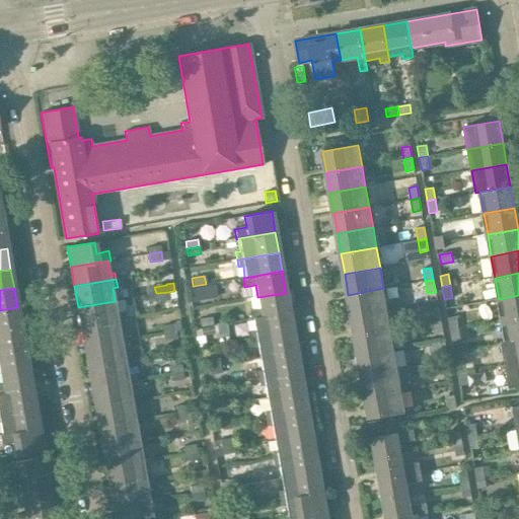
[(203,288),(191,290),(193,302),(205,300),(203,288)]
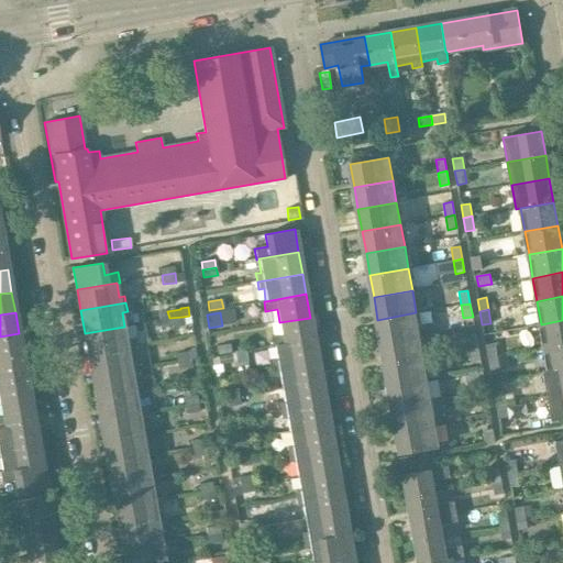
[(416,312),(377,320),(382,342),(420,334),(416,312)]
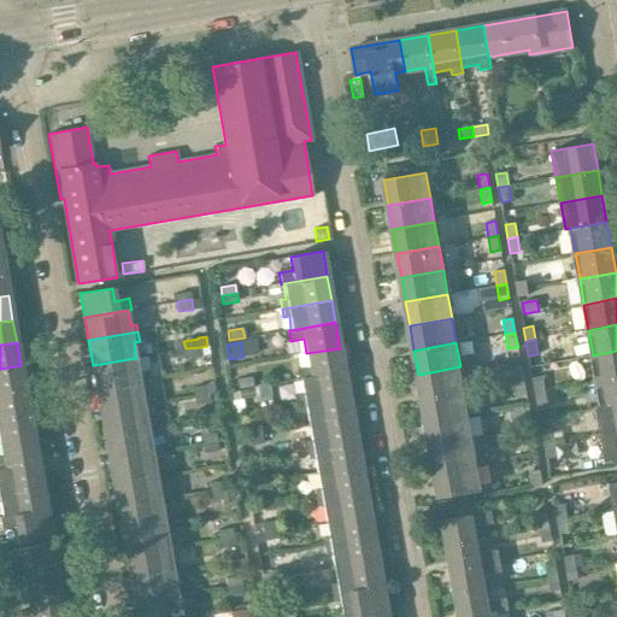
[(201,356),(200,347),(186,348),(187,358),(201,356)]
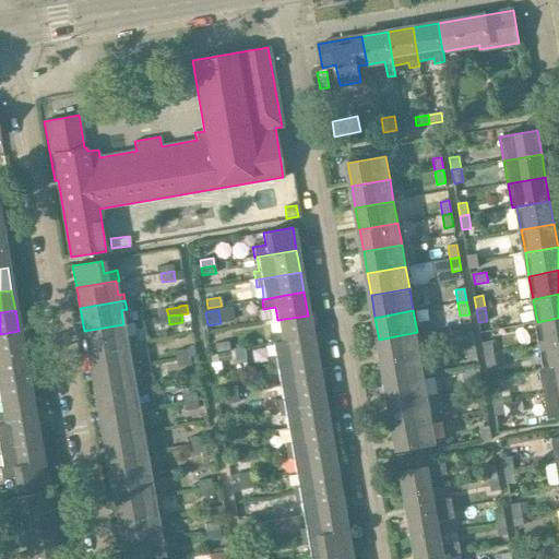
[(308,316),(277,320),(280,333),(268,334),(270,344),(275,343),(311,336),(308,316)]
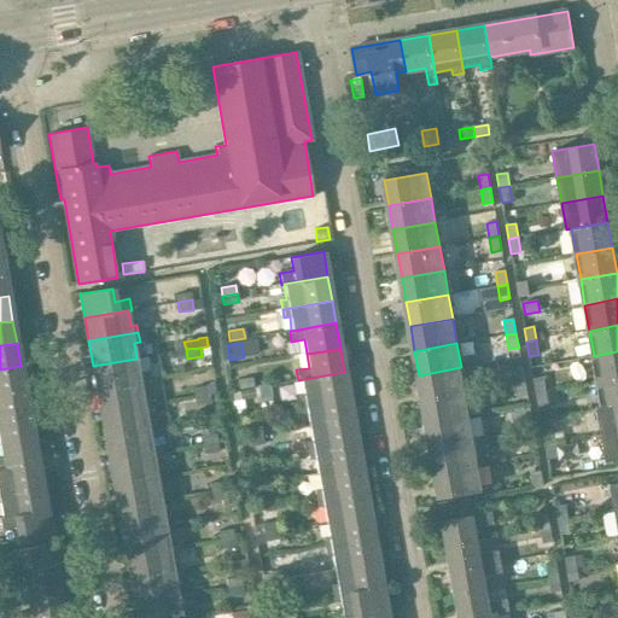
[(617,351),(594,356),(598,382),(617,378),(617,351)]
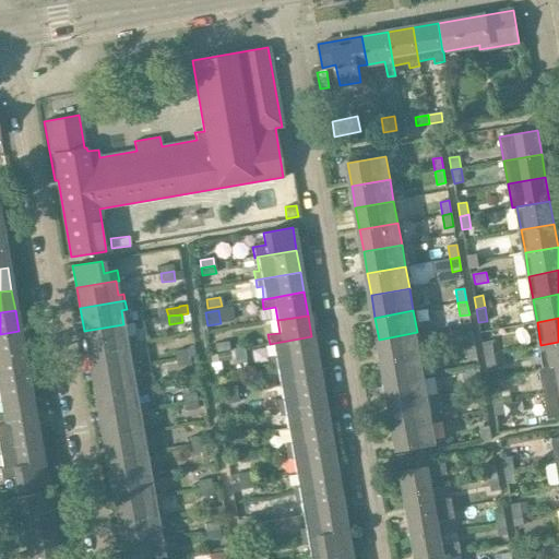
[(123,324),(84,331),(87,353),(132,344),(131,336),(126,337),(123,324)]
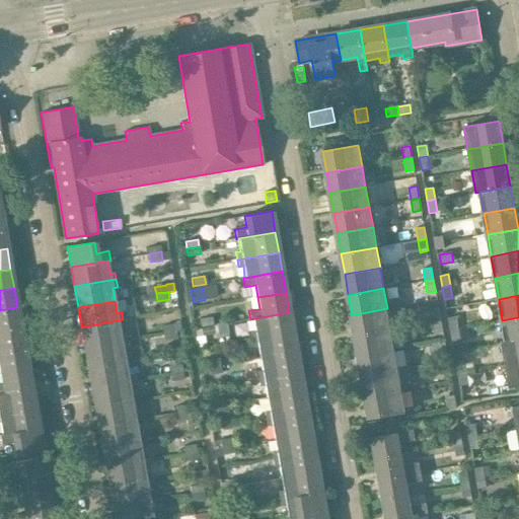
[(17,307),(0,310),(0,329),(20,326),(17,307)]
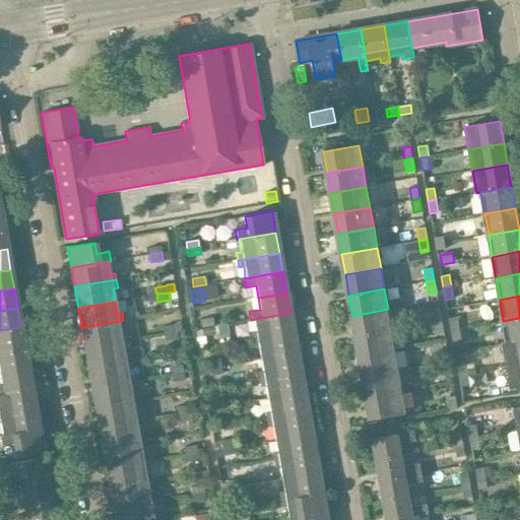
[(388,309),(352,316),(355,336),(391,329),(388,309)]
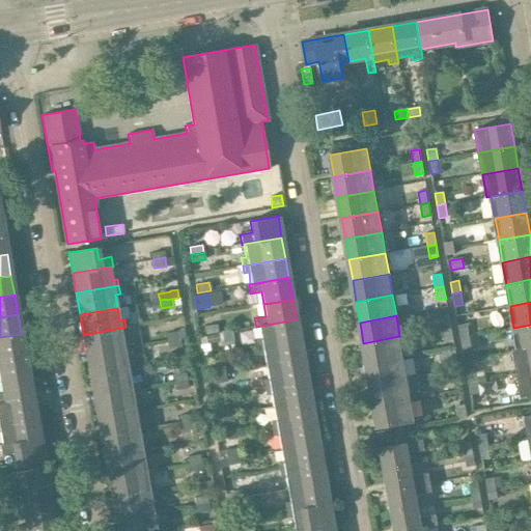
[(440,317),(442,329),(450,328),(448,315),(440,317)]
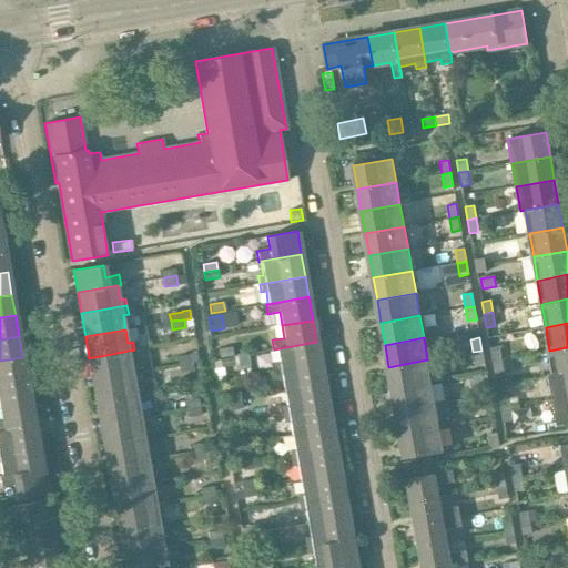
[(316,342),(280,348),(282,362),(276,363),(277,371),(321,363),(316,342)]
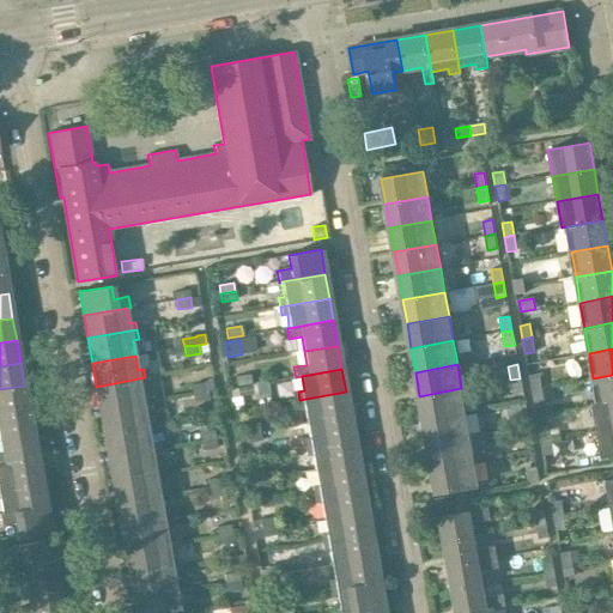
[(250,383),(249,374),(235,377),(237,386),(250,383)]
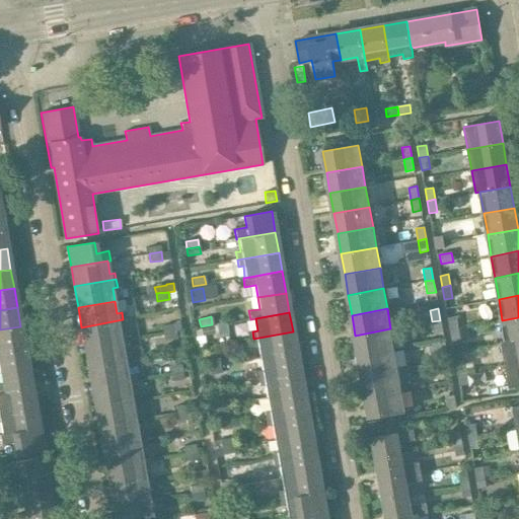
[(448,318),(450,330),(458,328),(456,316),(448,318)]
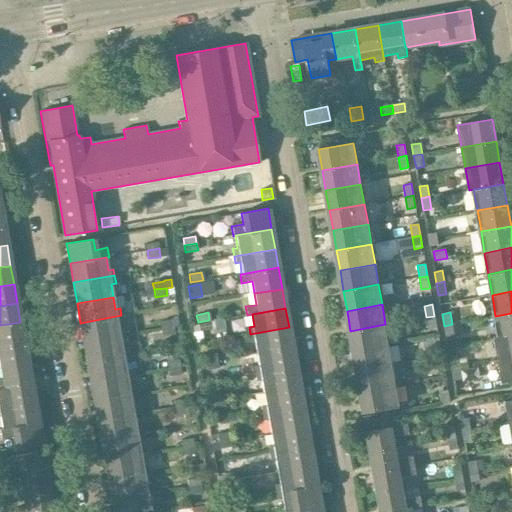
[(511,313),(495,316),(499,337),(499,338),(511,335),(511,313)]
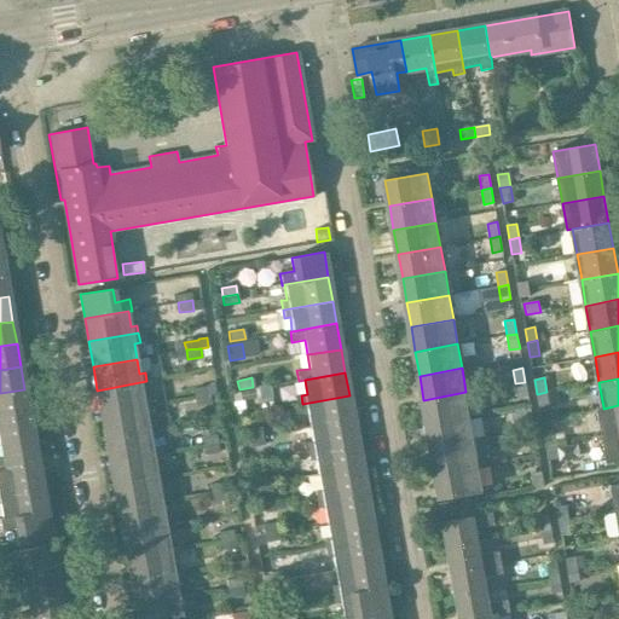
[(146,381),(97,391),(102,415),(145,406),(143,392),(149,391),(146,381)]
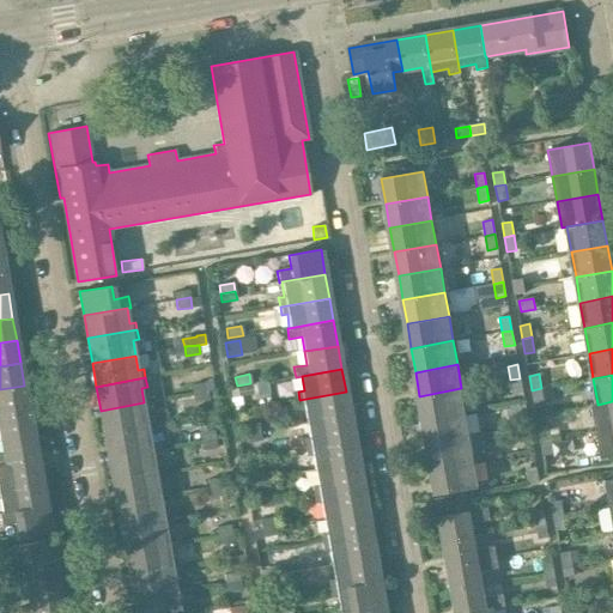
[(208,378),(205,383),(190,386),(193,394),(213,390),(212,378),(208,378)]
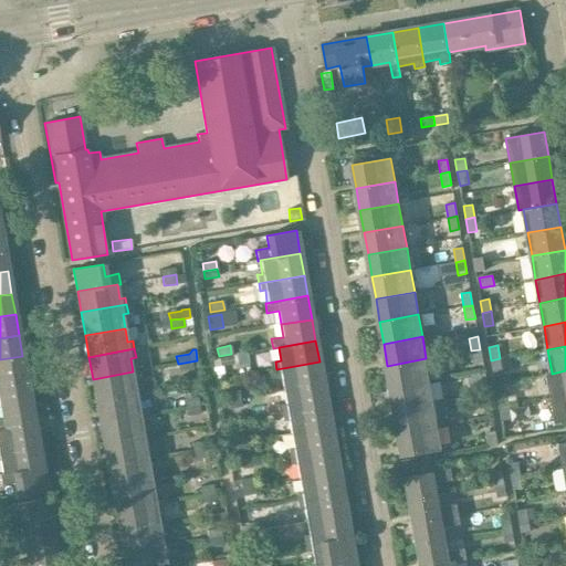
[(480,349),(471,350),(474,364),(483,363),(480,349)]
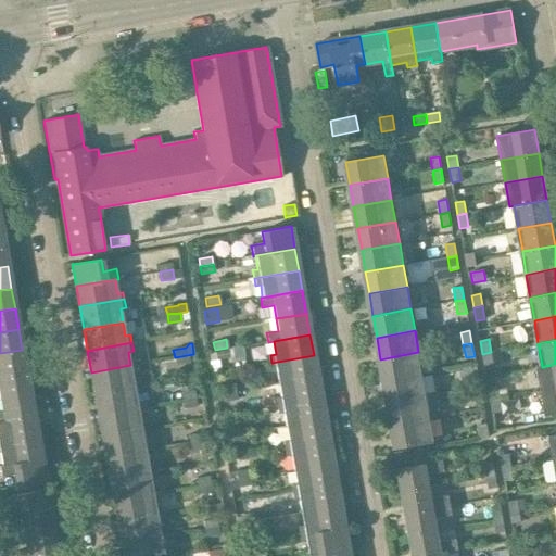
[(231,350),(228,350),(229,358),(234,357),(234,359),(243,357),(242,346),(242,345),(231,348),(231,349),(231,350)]
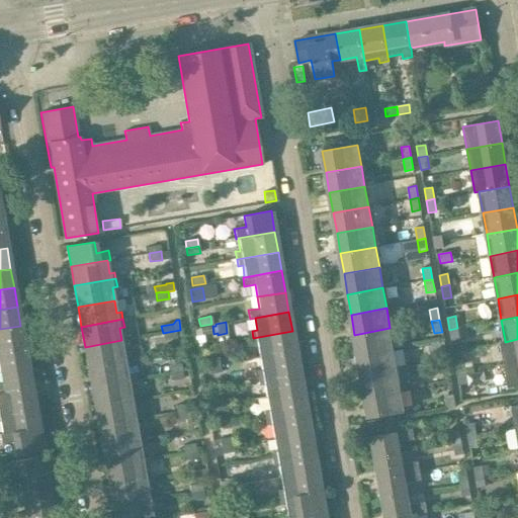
[(20,326),(0,329),(0,351),(24,347),(20,326)]
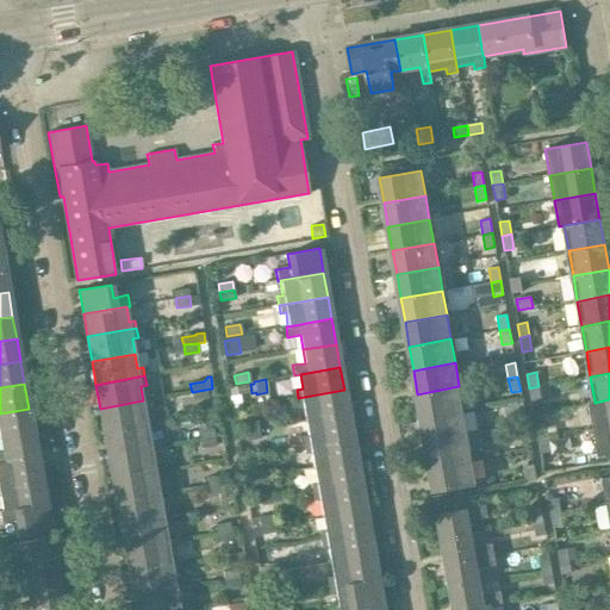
[(236,386),(237,396),(251,393),(250,384),(236,386)]
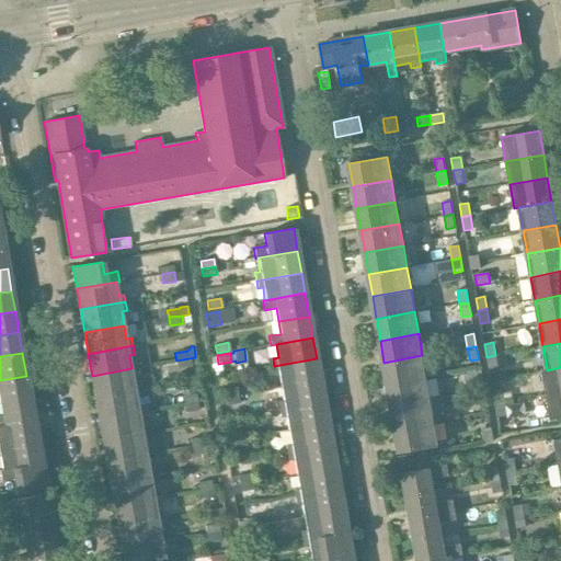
[(422,355),(384,363),(388,385),(426,378),(422,355)]
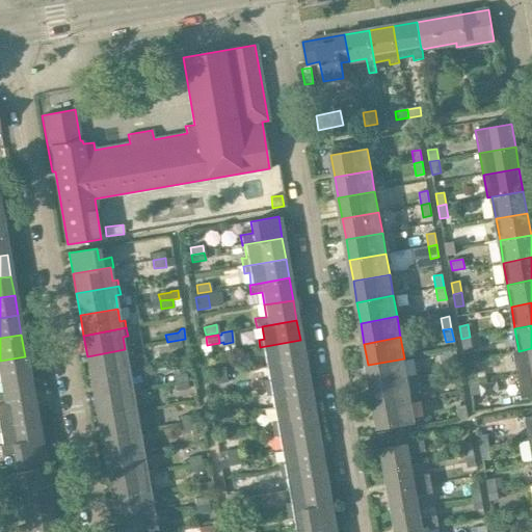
[(470,337),(461,339),(463,351),(472,349),(470,337)]
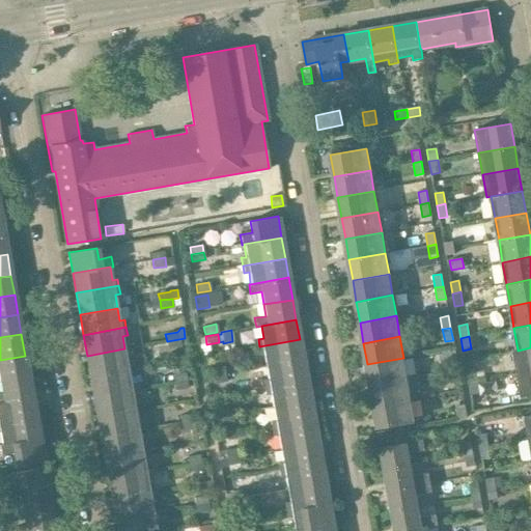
[(187,345),(185,338),(167,341),(168,348),(180,346),(187,345)]
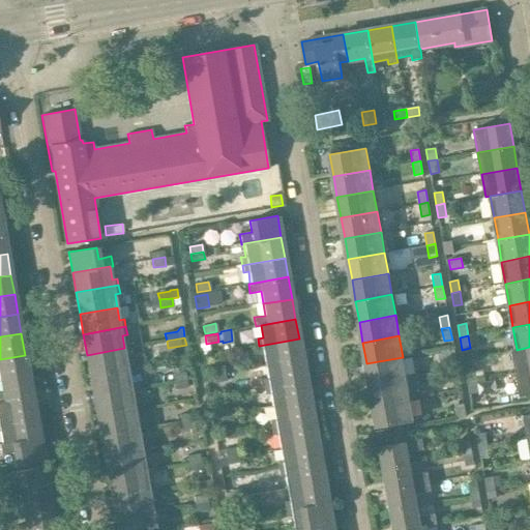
[(299,339),(259,346),(260,353),(265,353),(267,365),(302,359),(299,339)]
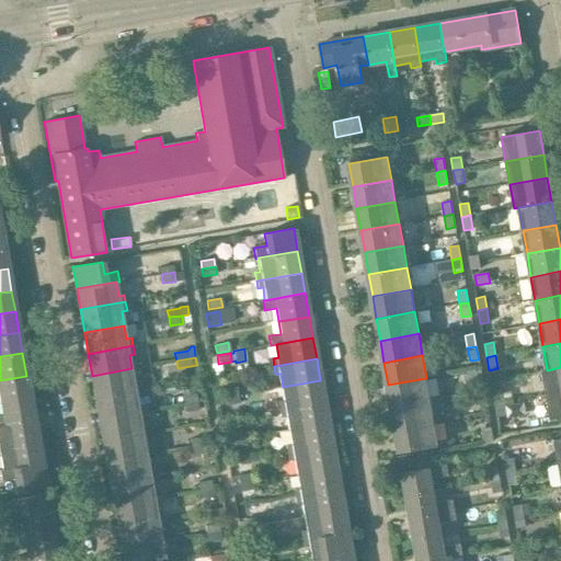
[(560,367),(547,370),(547,369),(542,370),(546,395),(560,391),(560,367)]
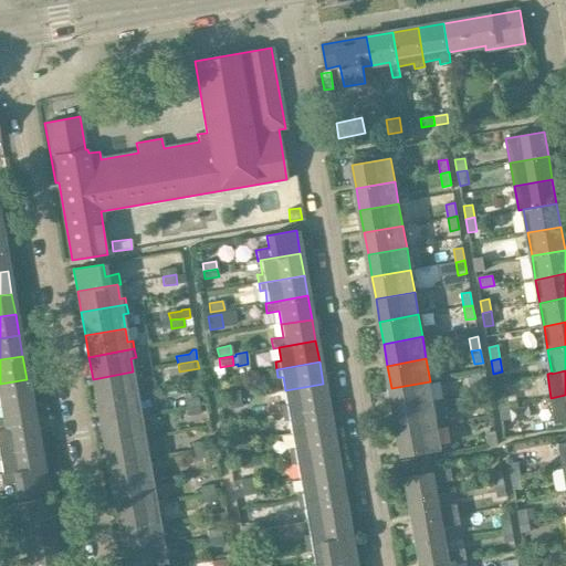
[(133,371),(93,379),(96,400),(142,392),(140,385),(135,386),(133,371)]
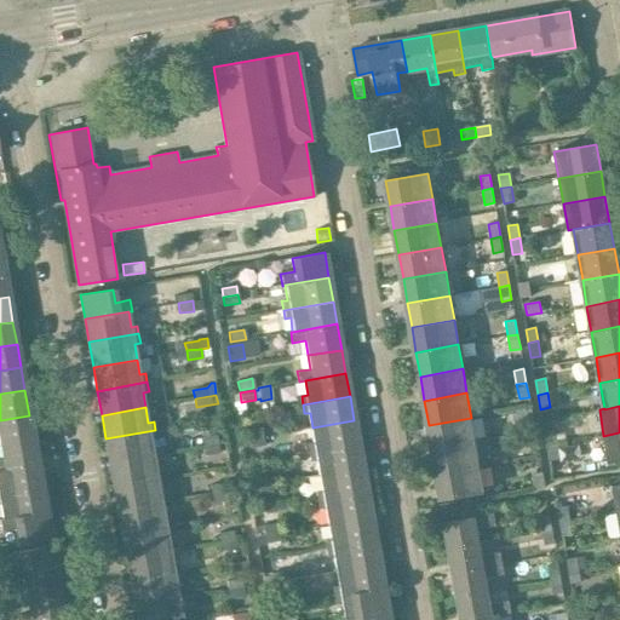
[(29,415),(0,420),(0,440),(1,445),(33,438),(29,415)]
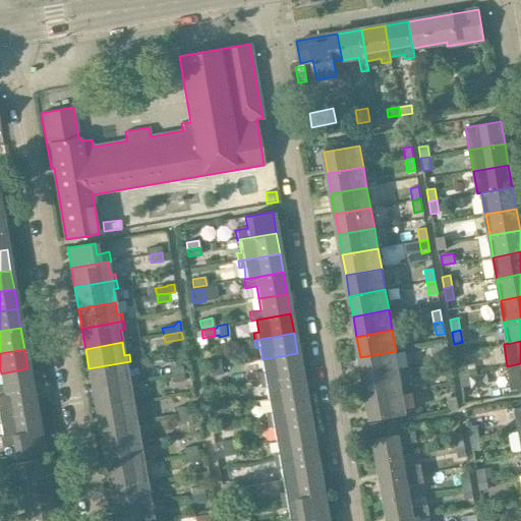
[(440,352),(442,363),(450,362),(448,350),(440,352)]
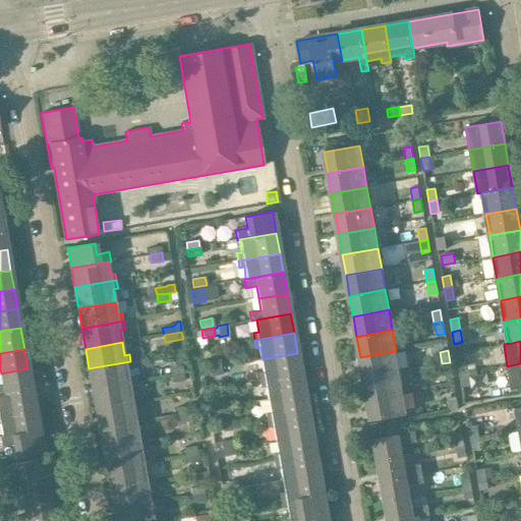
[(396,351),(360,357),(363,378),(399,371),(396,351)]
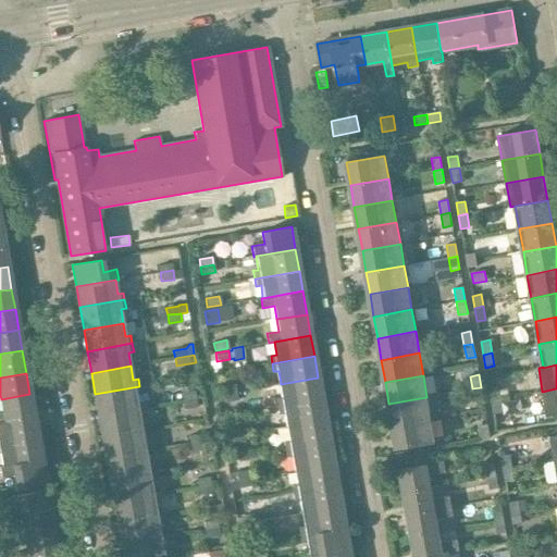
[(318,378),(281,384),(283,397),(277,398),(279,406),(321,399),(318,378)]
